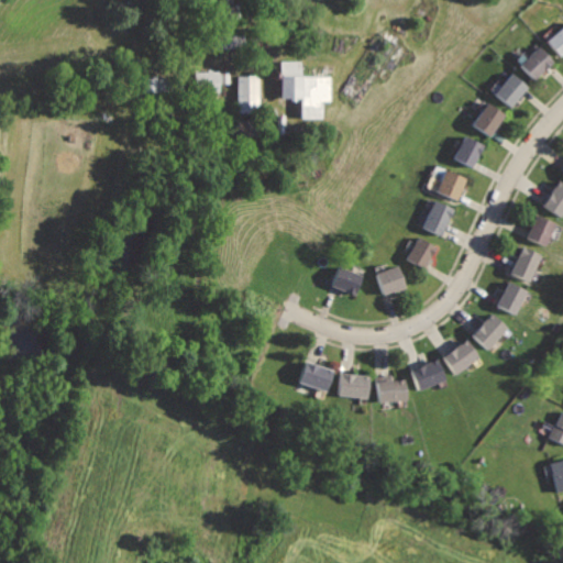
[(235,15),(234,0),(217,0),(218,17),(235,15)]
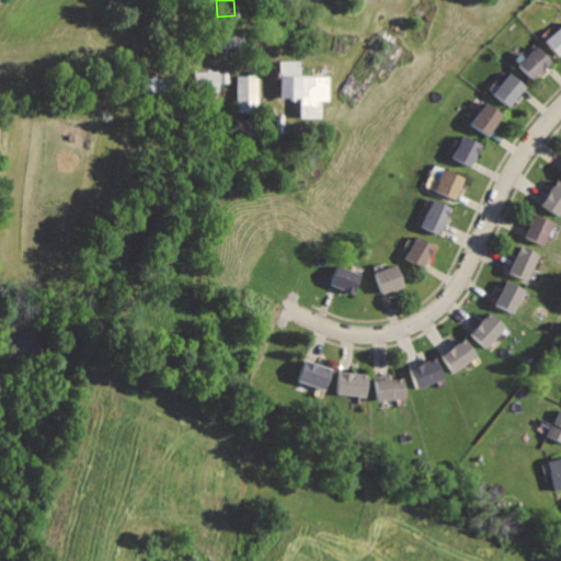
[(560,25),(546,38),(560,56),(560,25)]
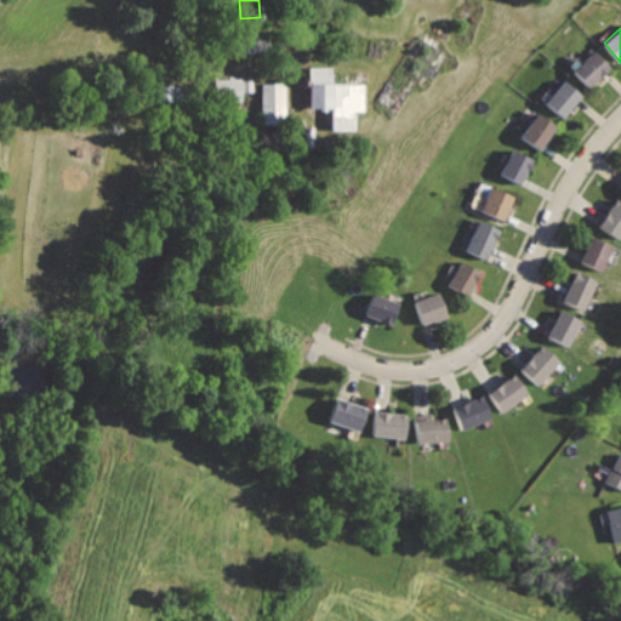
[(240,39),(240,51),(267,51),(268,39),(240,39)]
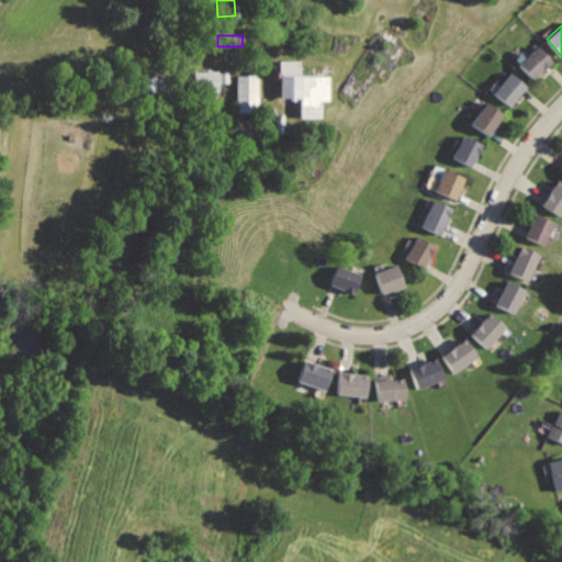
[(519,64),(536,80),(554,62),(538,45),(519,64)]
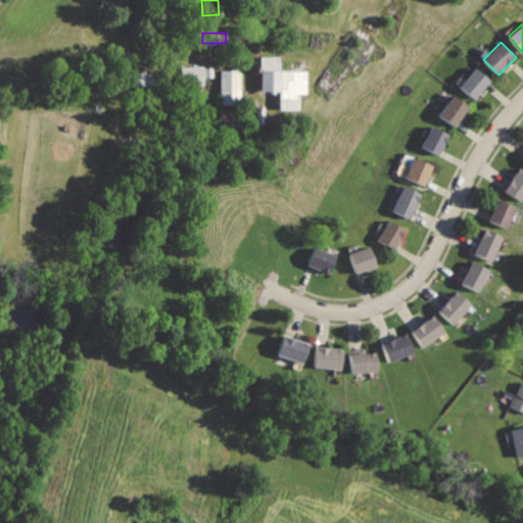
[(299,109),(299,93),(307,93),(307,70),(280,70),(280,56),(260,56),(260,91),(280,91),(279,109),(299,109)]
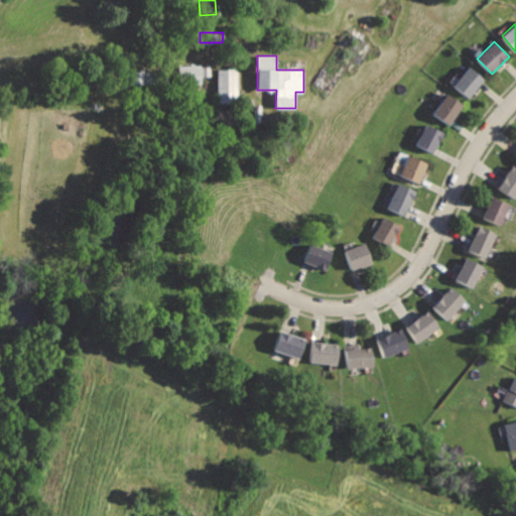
[(178,66),(178,84),(201,84),(200,65),(178,66)]
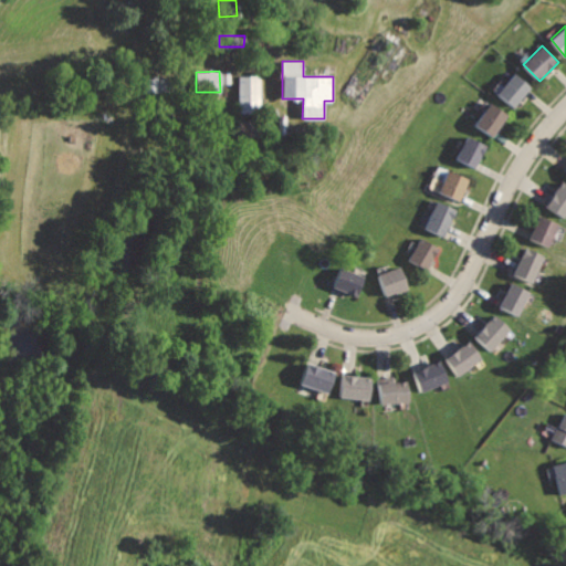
[(220,83),(231,83),(231,72),(220,72),(220,83)]
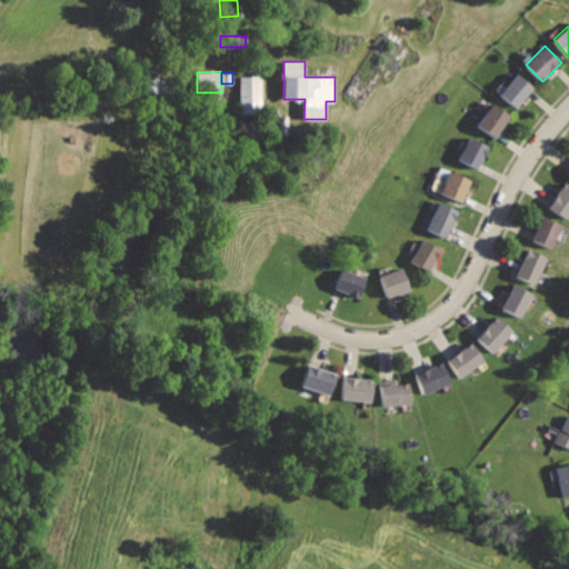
[(499,92),(517,108),(535,88),(517,72),(499,92)]
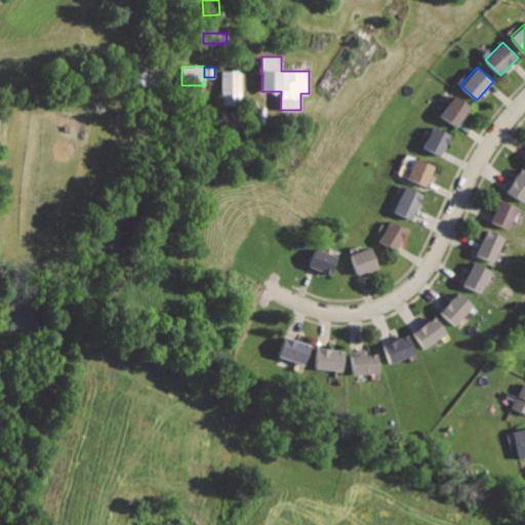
[(220,71),(221,105),(242,104),(241,70),(220,71)]
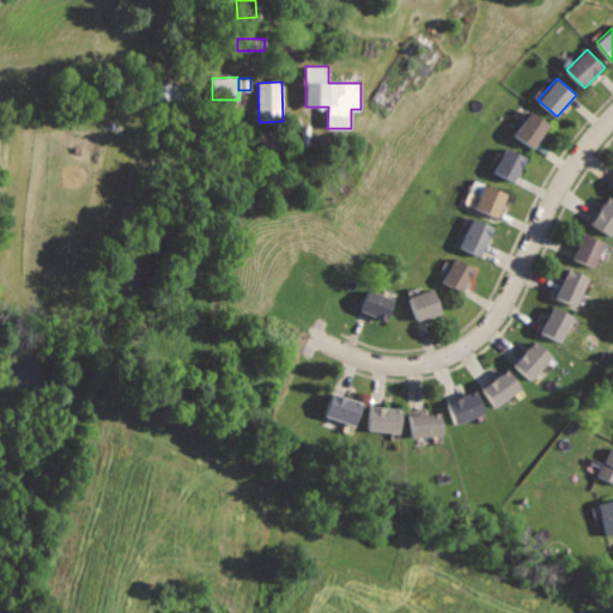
[(182,99),(181,83),(155,84),(156,99),(182,99)]
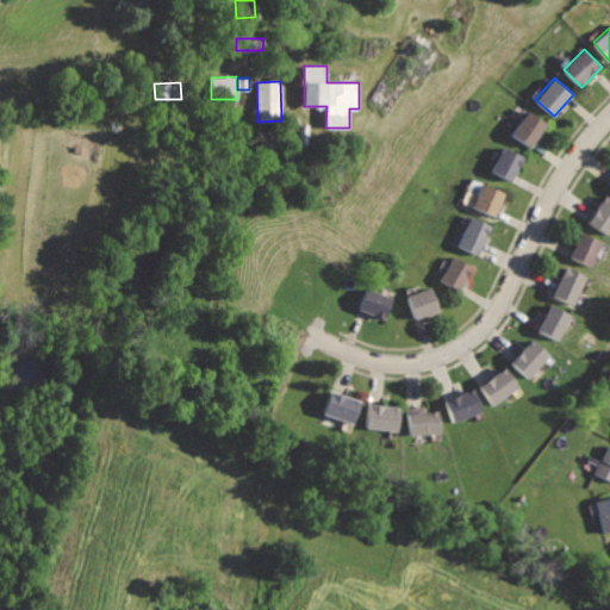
[(527,110),(510,135),(530,148),(547,123),(527,110)]
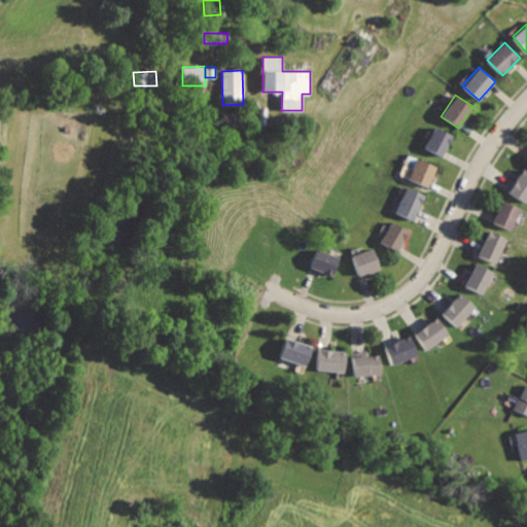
[(435,127),(424,147),(443,157),(454,137),(435,127)]
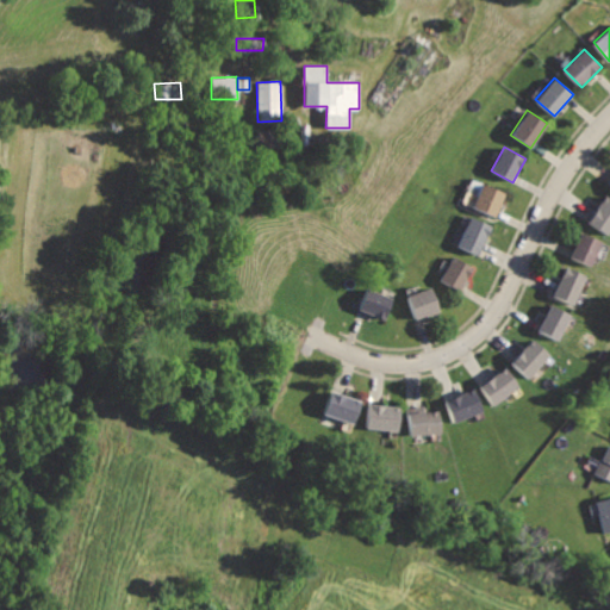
[(484,184),(474,209),(497,218),(506,193),(484,184)]
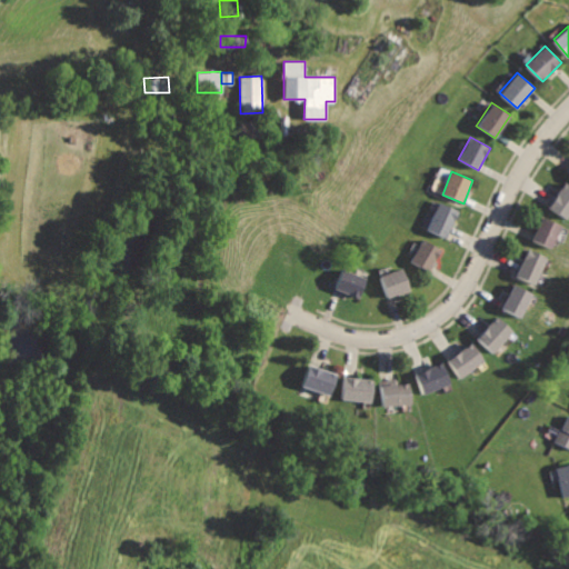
[(568,183),(566,182),(549,207),(568,219),(568,217),(568,183)]
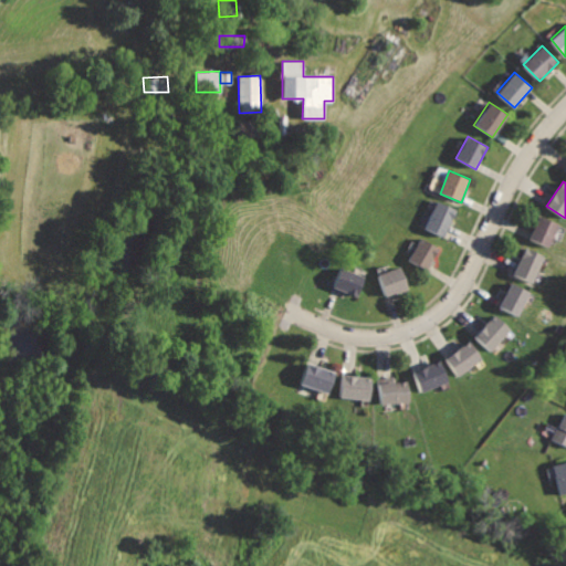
[(437,201),(426,229),(444,237),(456,209),(437,201)]
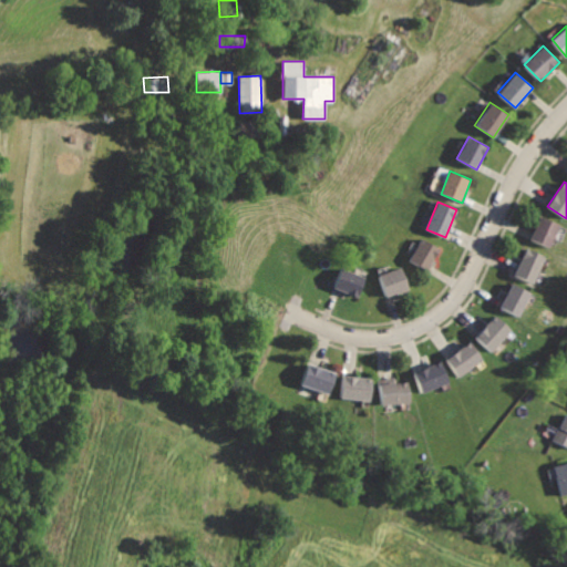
[(543,215),(533,240),(553,248),(563,223),(543,215)]
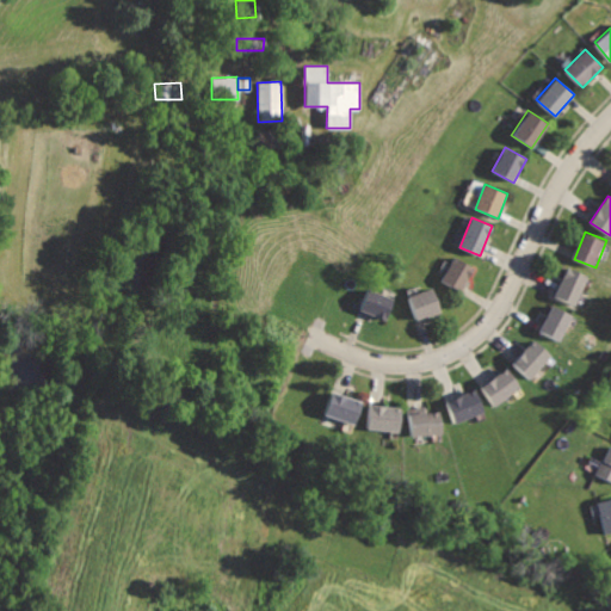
[(456,255),(442,282),(462,294),(476,267),(456,255)]
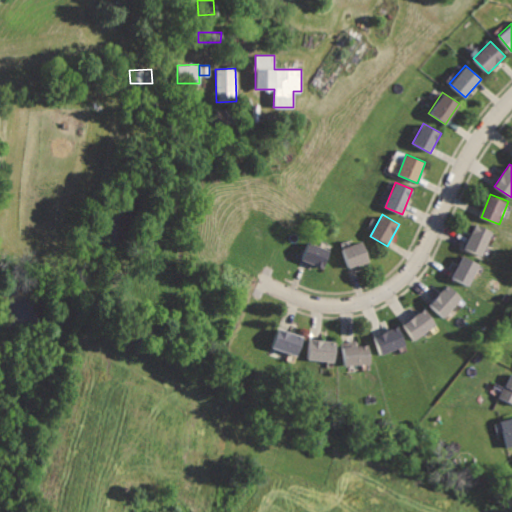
[(476,223),(465,249),(483,256),(494,230),(476,223)]
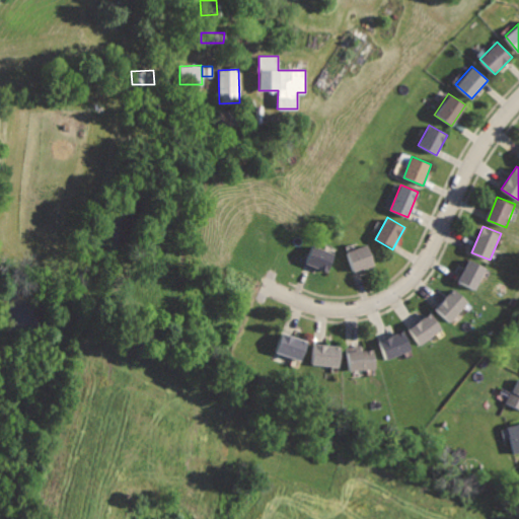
[(347,249),(354,270),(375,262),(368,241),(347,249)]
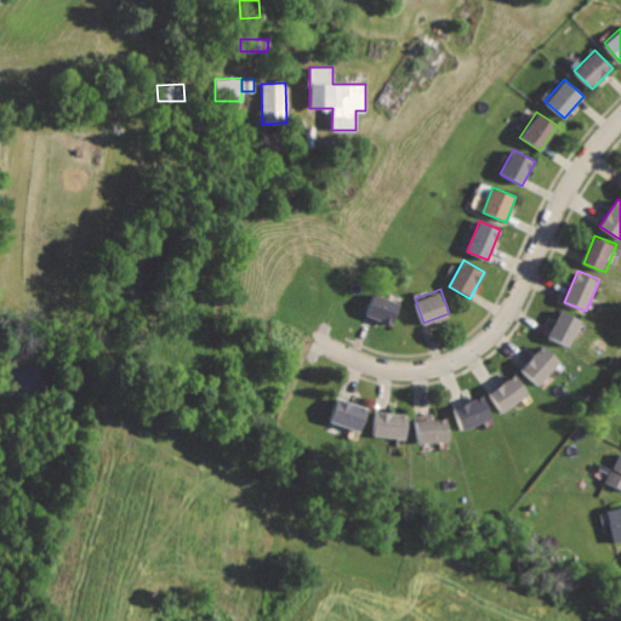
[(372,291),(364,317),(392,328),(402,301),(372,291)]
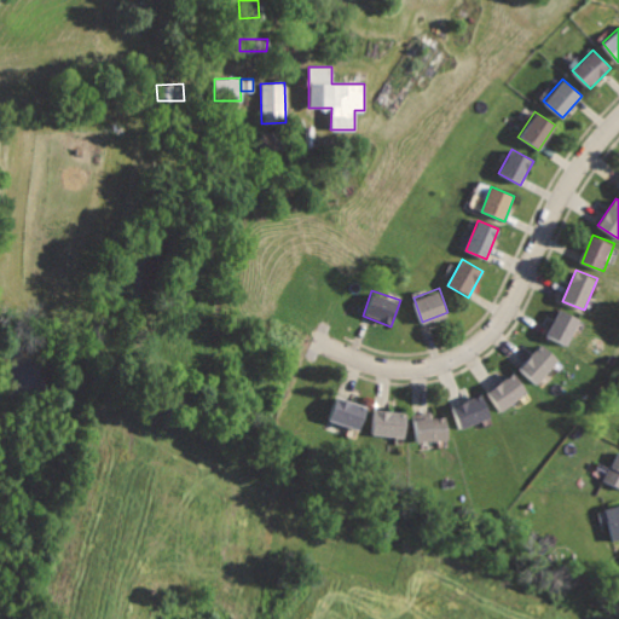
[(560,307),(545,335),(570,347),(584,319),(560,307)]
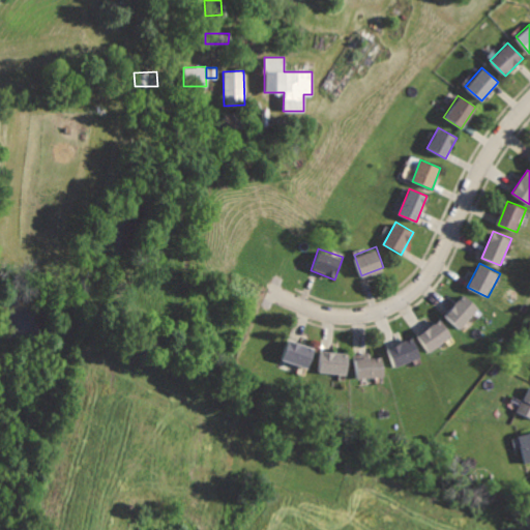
[(463,295),(445,315),(460,328),(478,310),(463,295)]
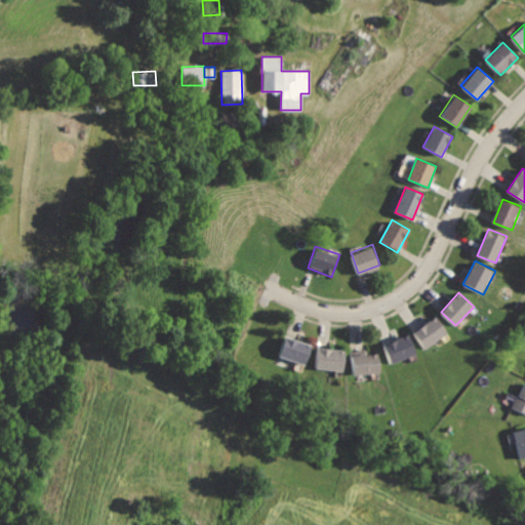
[(412,332),(426,350),(449,333),(437,315),(412,332)]
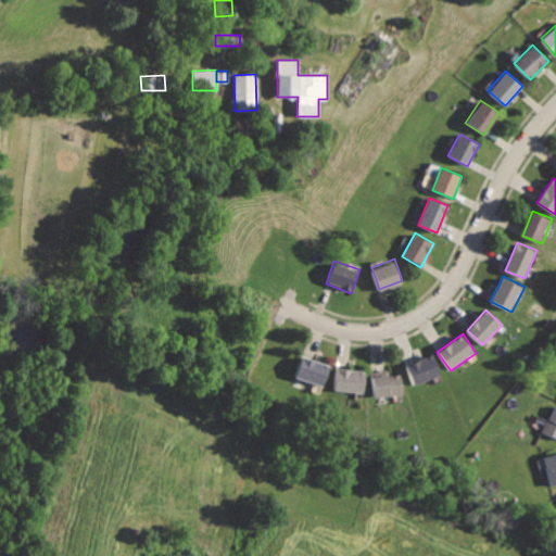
[(405,364),(413,387),(442,376),(434,354),(405,364)]
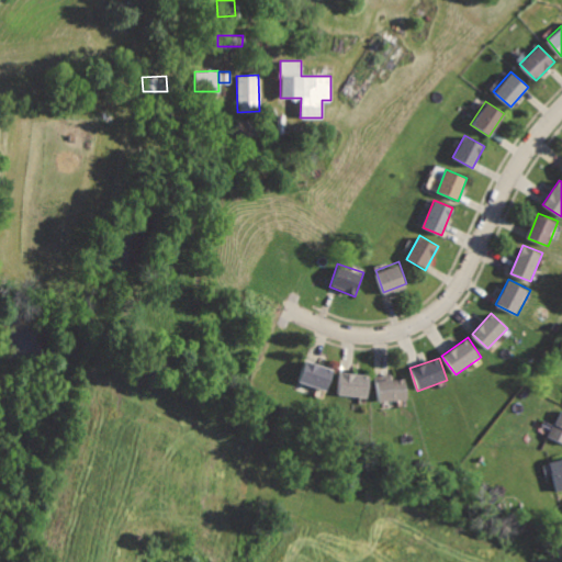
[(307,360),(301,382),(327,390),(334,367),(307,360)]
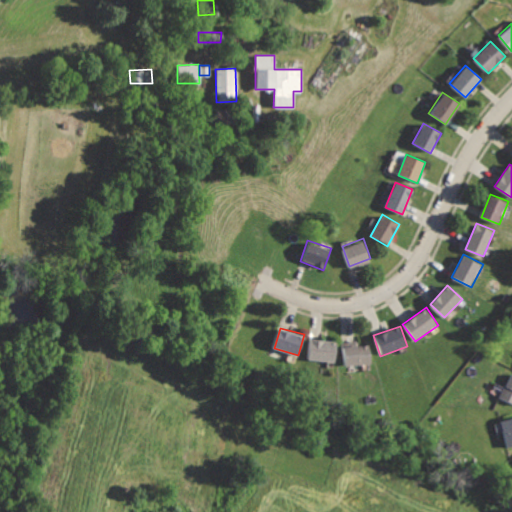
[(309,339),(307,363),(335,364),(336,341),(309,339)]
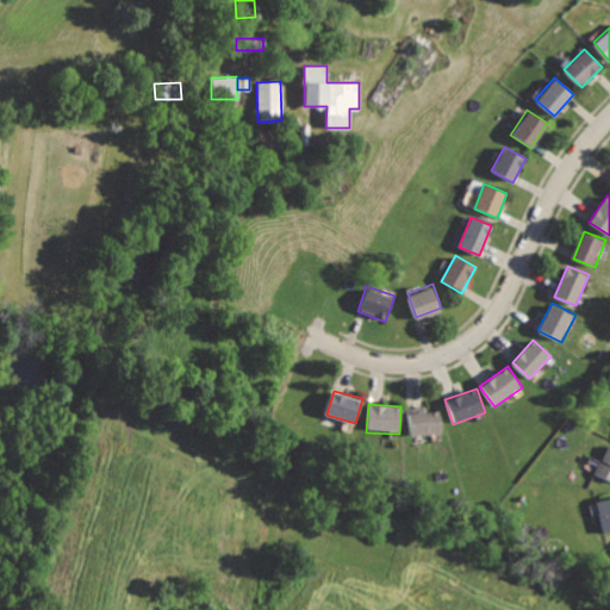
[(409,412),(410,437),(444,435),(443,410),(409,412)]
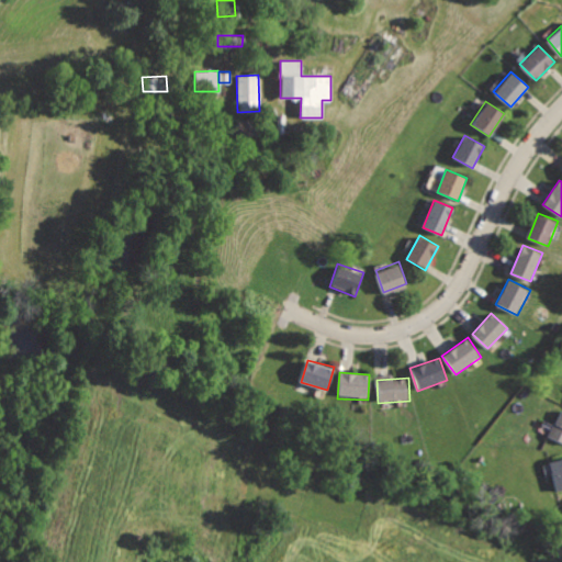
[(561,415),(550,438),(561,445),(561,415)]
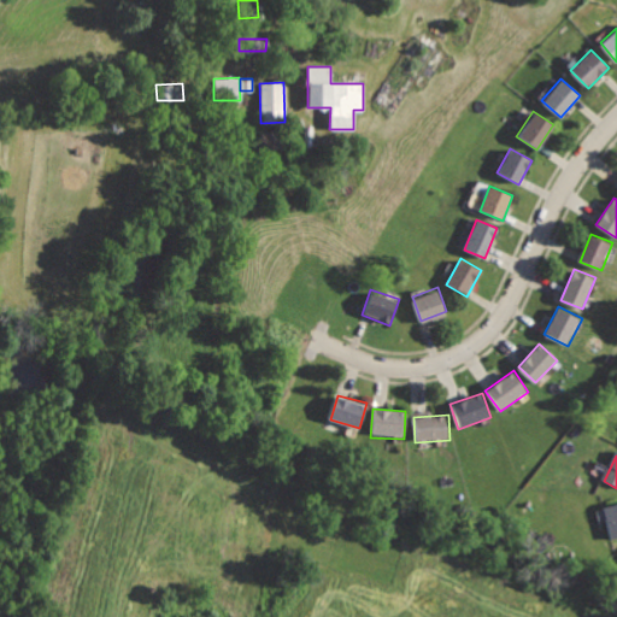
[(616,504),(606,507),(616,541),(616,540),(616,504)]
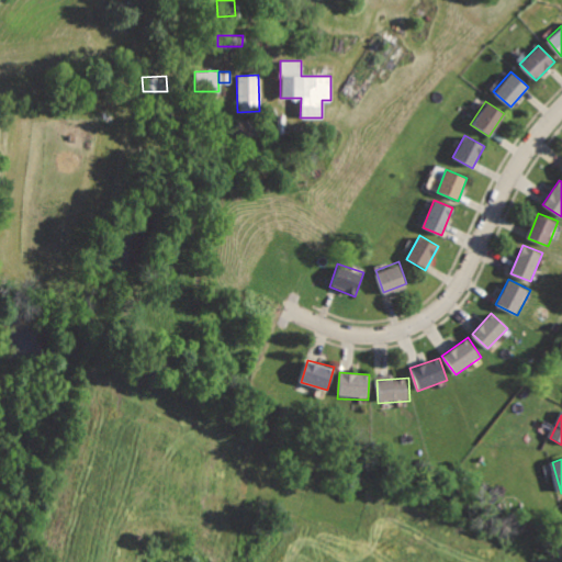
All buildings are outlined.
